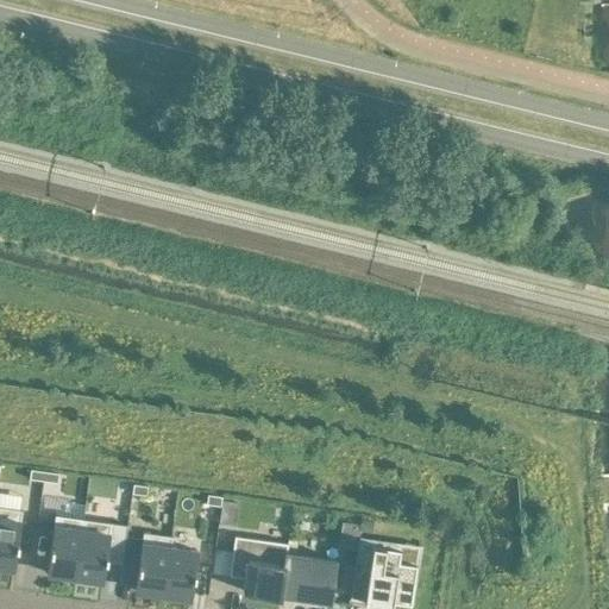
[(43,481),(45,471),(31,470),(30,478),(43,481)]
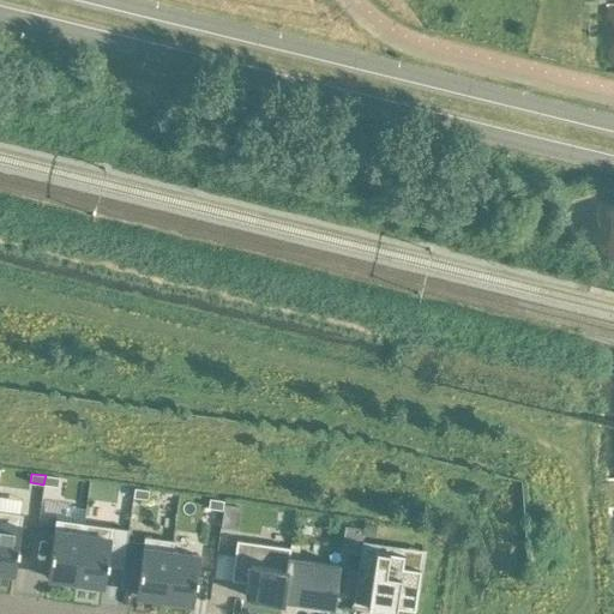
[(46,475),(43,485),(58,487),(59,477),(46,475)]
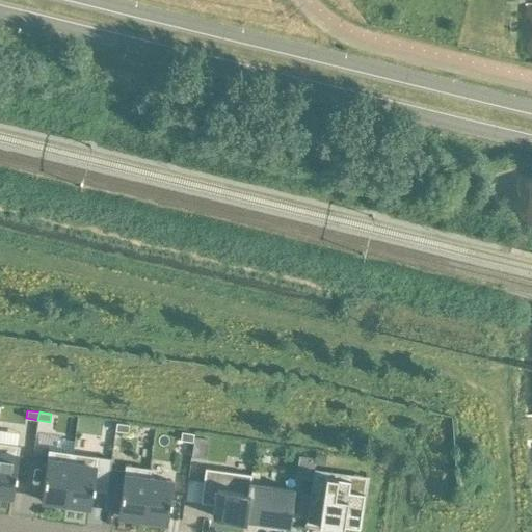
[(129,425),(116,423),(115,431),(128,433),(129,425)]
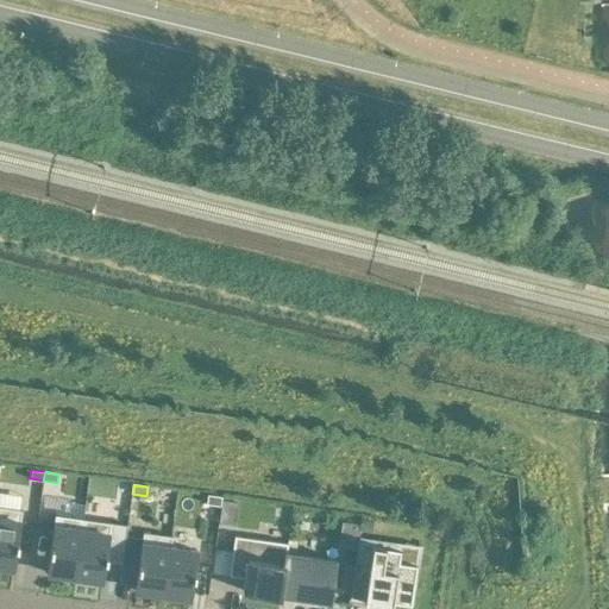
[(208,495),(207,504),(220,506),(221,506),(223,496),(208,495)]
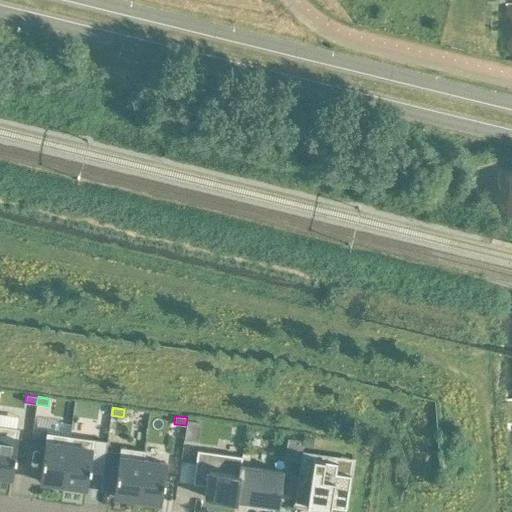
[(0,426),(0,475),(12,477),(19,429),(0,426)]
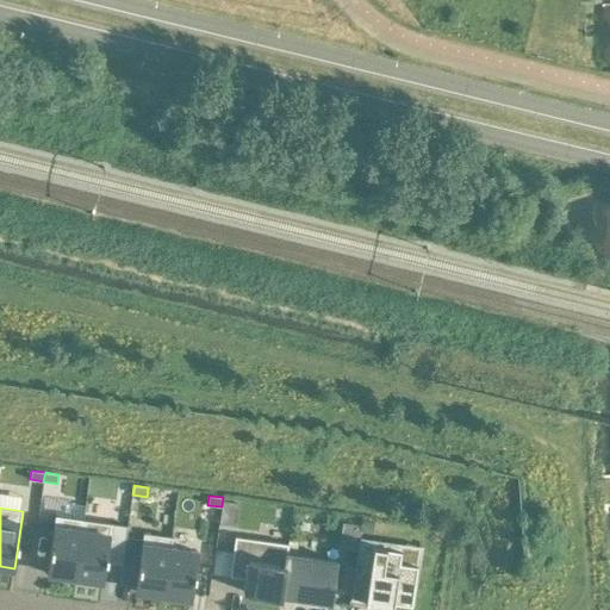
[(47,573),(75,578),(83,520),(55,516),(47,573)]
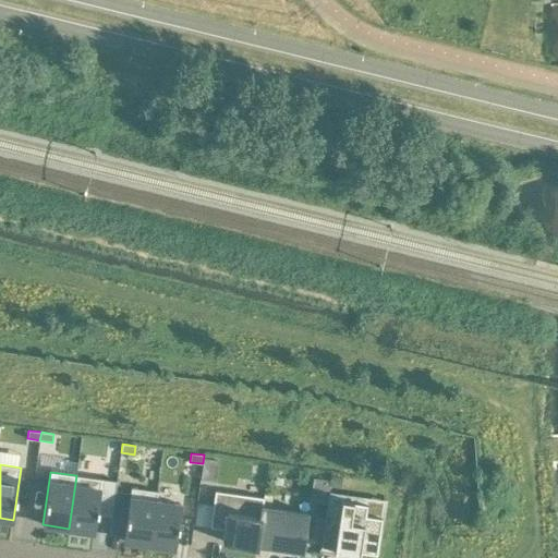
[(76,475),(69,529),(94,532),(97,514),(111,517),(117,481),(101,478),(76,475)]
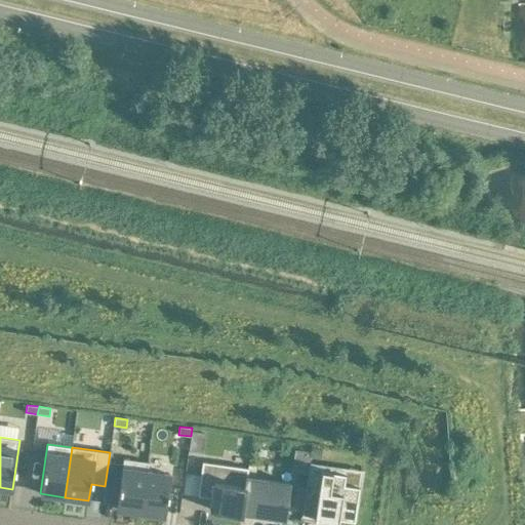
[(147,472),(148,472),(149,462),(123,458),(116,509),(140,512),(147,472)]
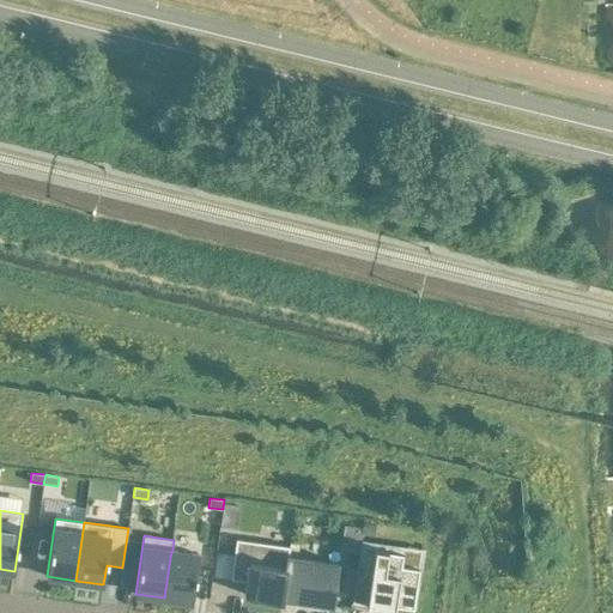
[(217,552),(213,576),(231,578),(230,580),(232,580),(234,571),(248,574),(247,582),(244,595),(283,600),(289,556),(290,547),(236,539),(234,554),(217,552)]
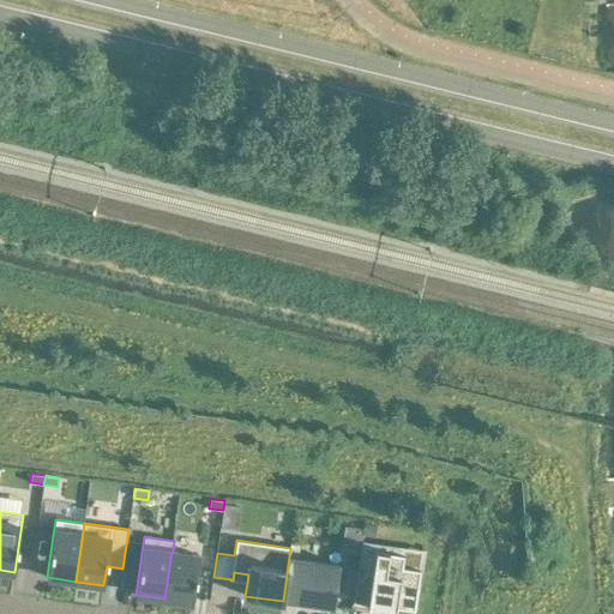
[(395,611),(396,606),(414,608),(420,569),(402,566),(403,554),(375,549),(374,554),(361,552),(354,594),(356,594),(368,596),(368,601),(367,606),(395,611)]
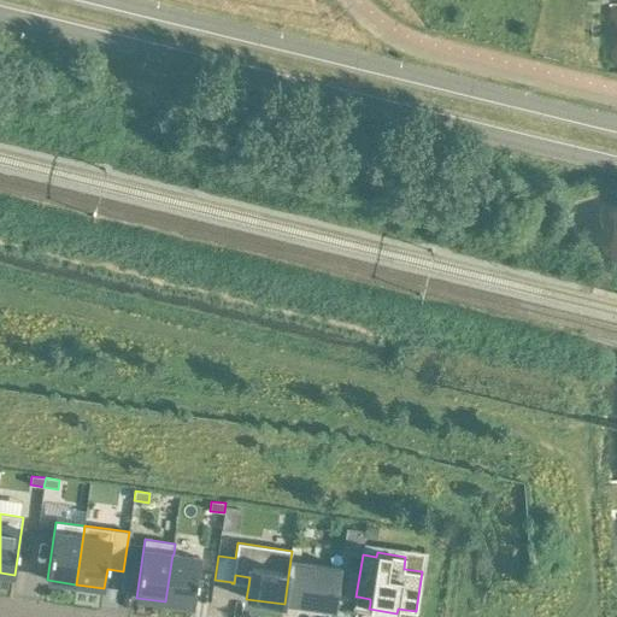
[(172,554),(165,601),(194,606),(200,559),(174,554),(172,554)]
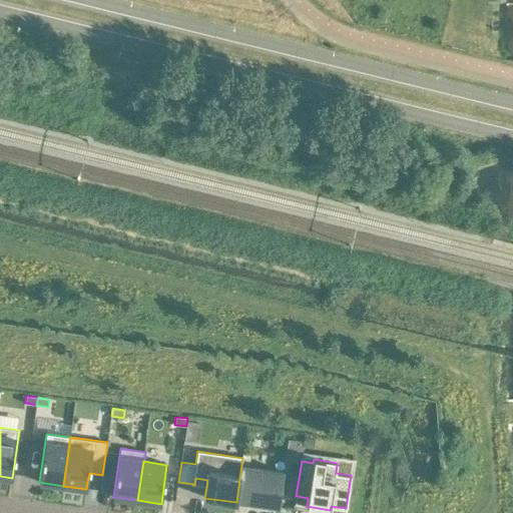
[(284,471),(241,465),(236,502),(250,504),(250,502),(255,503),(255,504),(279,507),(284,471)]
